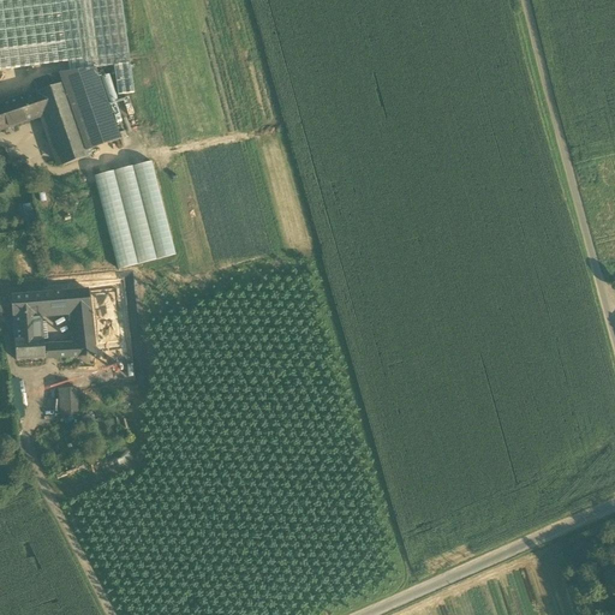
[(0,0),(0,71),(67,63),(58,0),(0,0)]
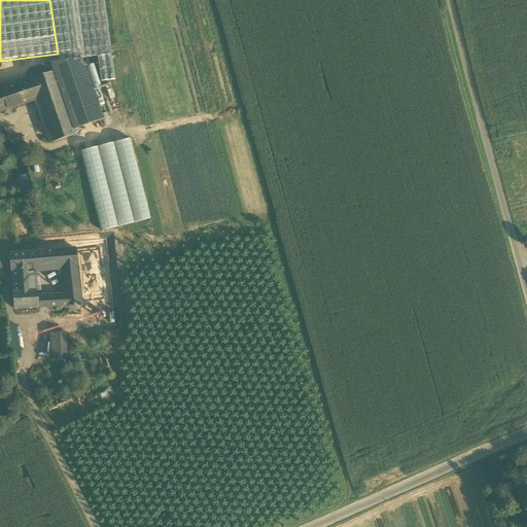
[(49,0),(58,54),(59,62),(81,59),(97,57),(111,56),(103,0),(49,0)]
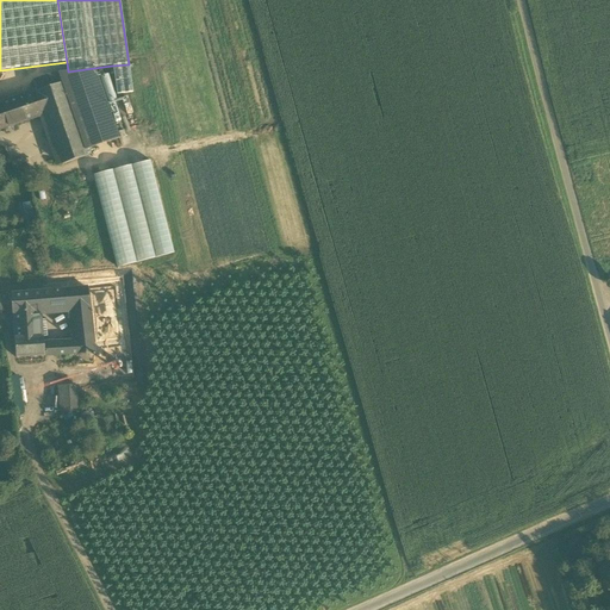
[(129,64),(112,66),(117,94),(132,93),(129,64)]
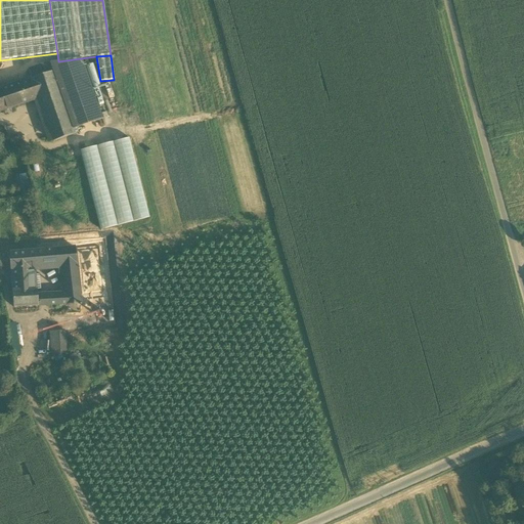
[(58,61),(49,62),(52,72),(73,129),(101,119),(81,58),(58,61)]
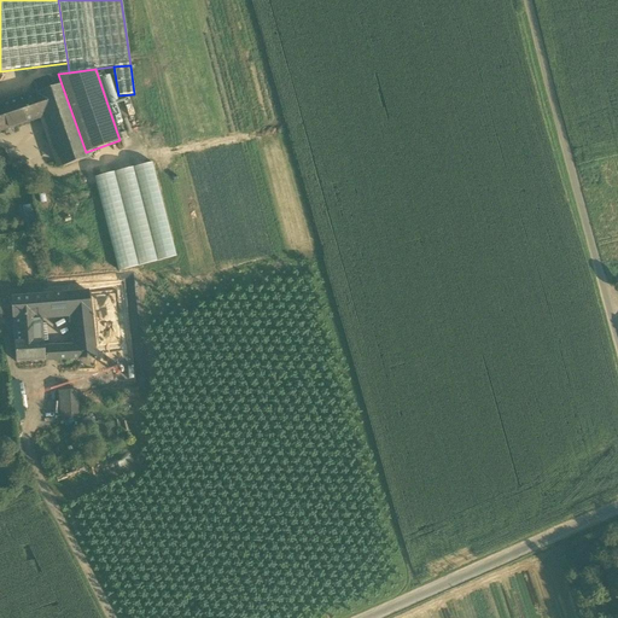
[(33,82),(36,93),(62,85),(58,74),(57,74),(33,82)]
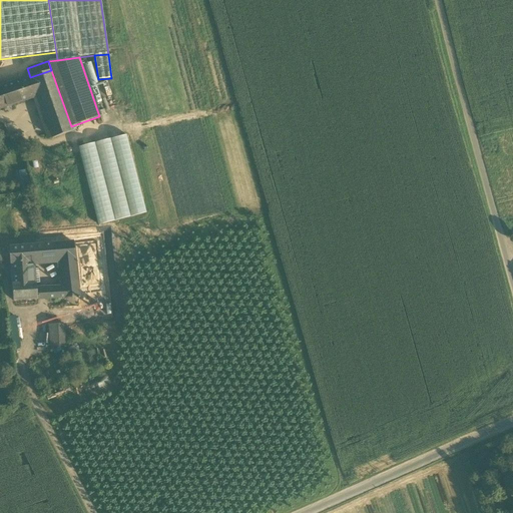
[(90,62),(83,65),(90,86),(98,83),(90,62)]
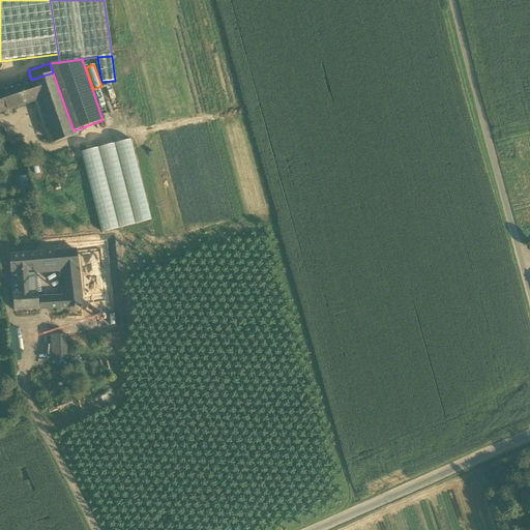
[(53,72),(31,80),(38,99),(53,143),(75,136),(74,130),(53,72)]
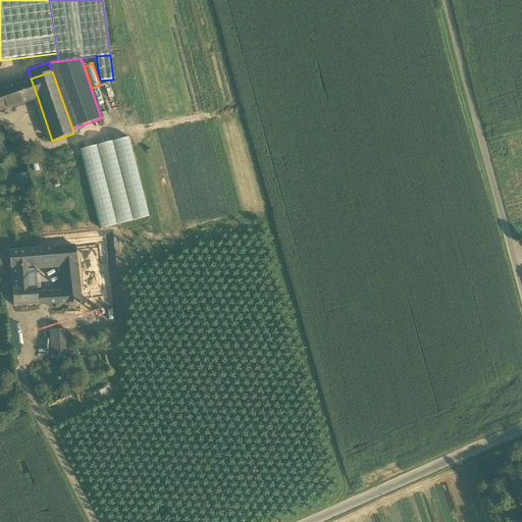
[(0,89),(0,111),(38,98),(31,79),(0,89)]
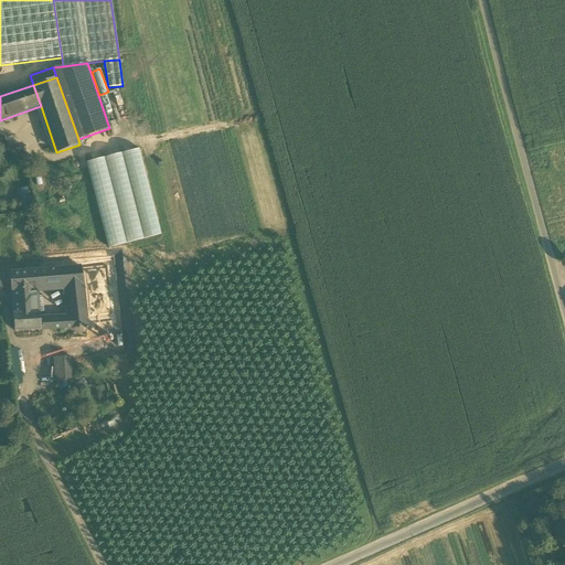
[(118,92),(113,94),(117,107),(123,105),(118,92)]
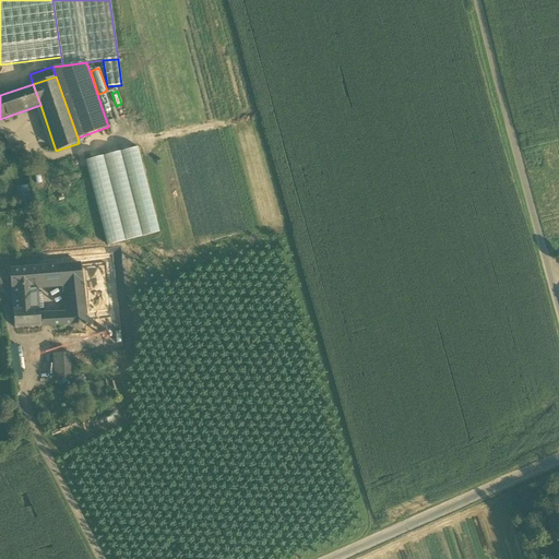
[(108,104),(103,105),(107,119),(113,117),(108,104)]
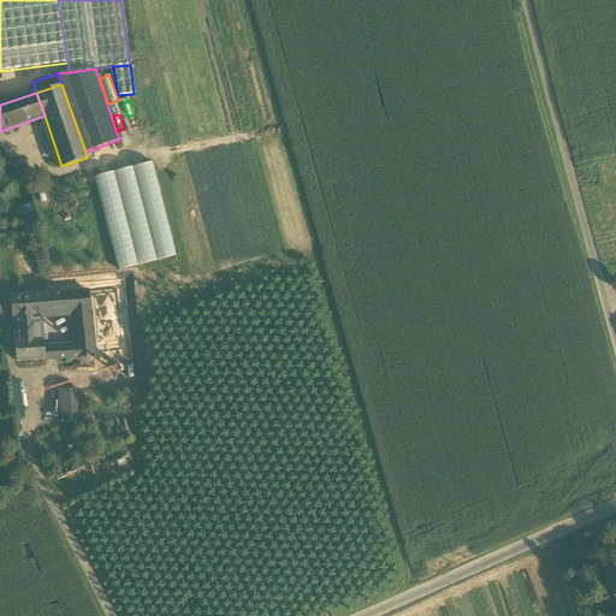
[(11,165),(16,178),(29,173),(24,160),(11,165)]
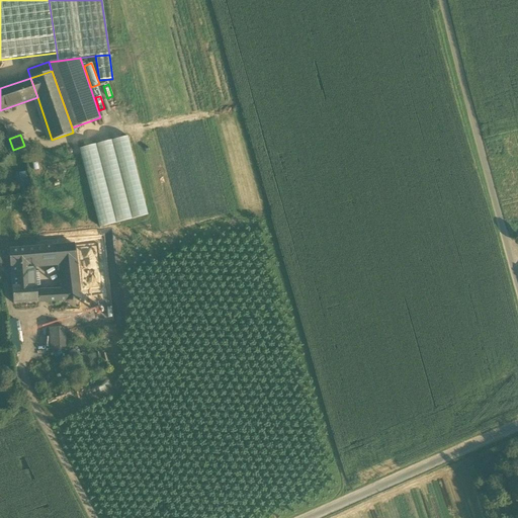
[(150,217),(133,137),(83,147),(100,227),(150,217)]
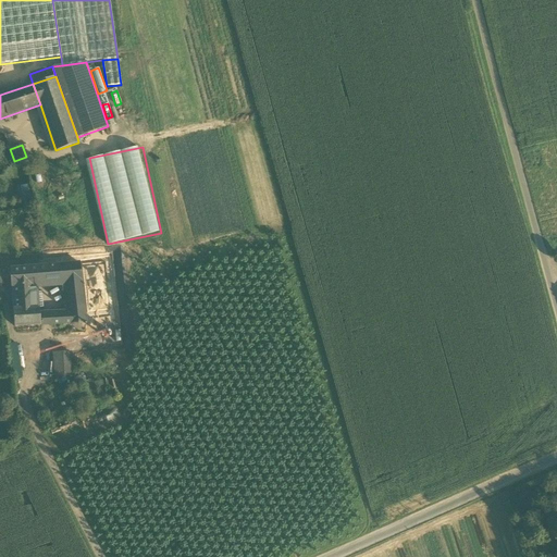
[(35,285),(66,282),(81,281),(79,263),(11,269),(12,287),(35,285)]
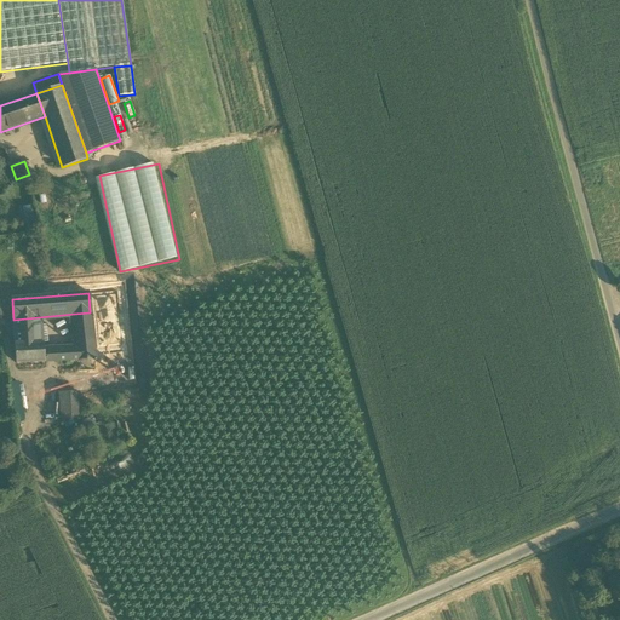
[(74,314),(78,350),(79,360),(96,359),(90,313),(74,314)]
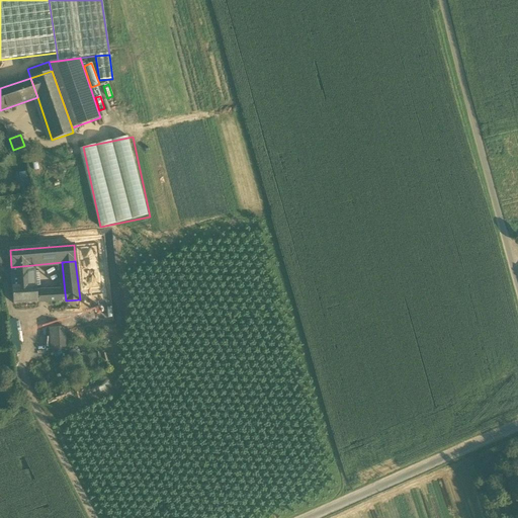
[(33,271),(32,265),(11,267),(12,287),(34,286),(33,284),(33,271)]
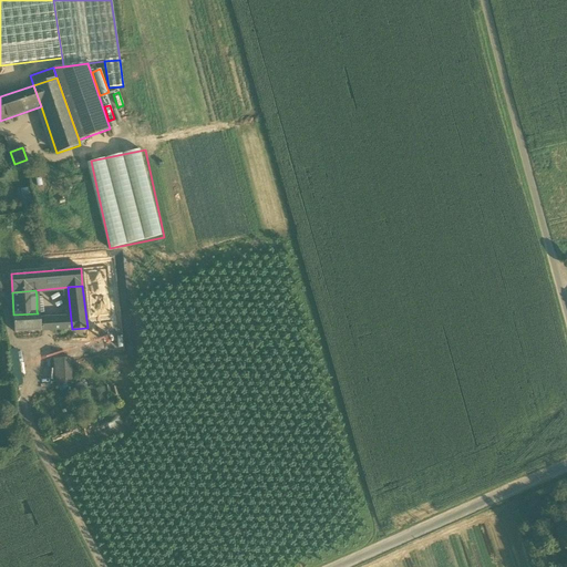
[(13,320),(14,332),(41,331),(40,321),(40,313),(40,311),(37,311),(38,313),(13,315),(13,320)]
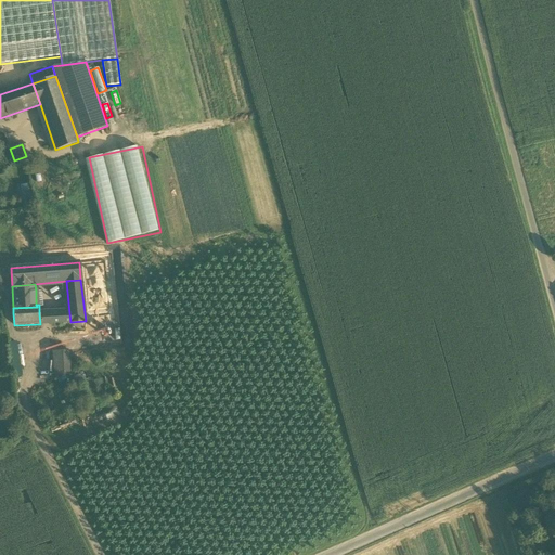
[(69,313),(51,314),(52,323),(71,322),(69,313)]
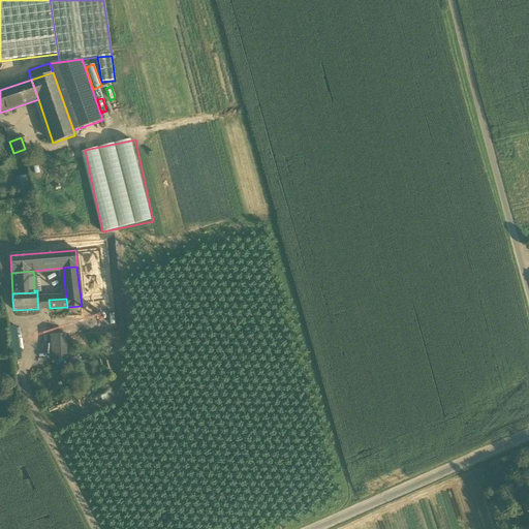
[(38,309),(50,308),(49,300),(37,300),(38,309)]
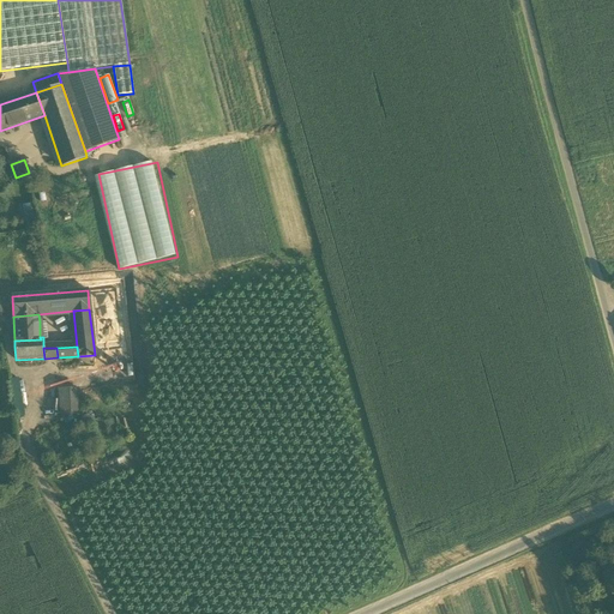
[(60,391),(62,415),(79,414),(77,390),(60,391)]
